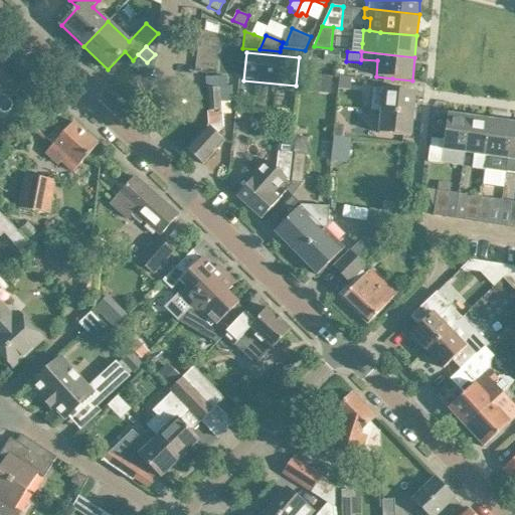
[(0,111),(2,113),(5,114),(8,112),(11,110),(12,106),(11,103),(9,100),(19,89),(0,70),(0,111)]
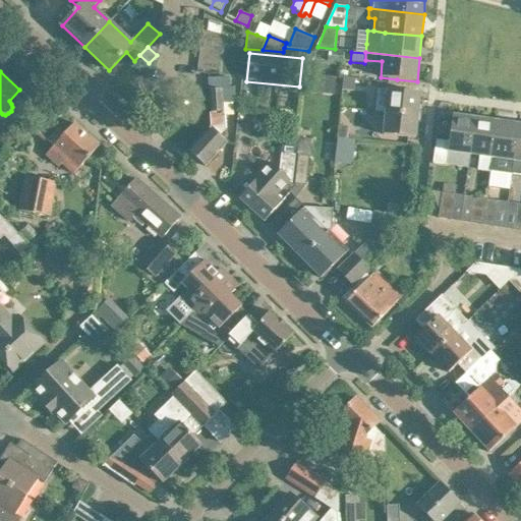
[(188,151),(206,167),(227,142),(220,135),(225,130),(223,103),(235,102),(234,88),(229,88),(228,77),(208,78),(211,127),(188,151)]
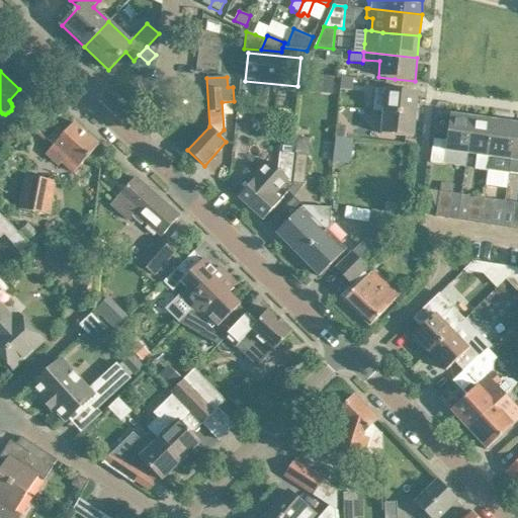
[(376,88),(374,111),(382,112),(416,115),(418,93),(398,91),(385,89),(376,88)]
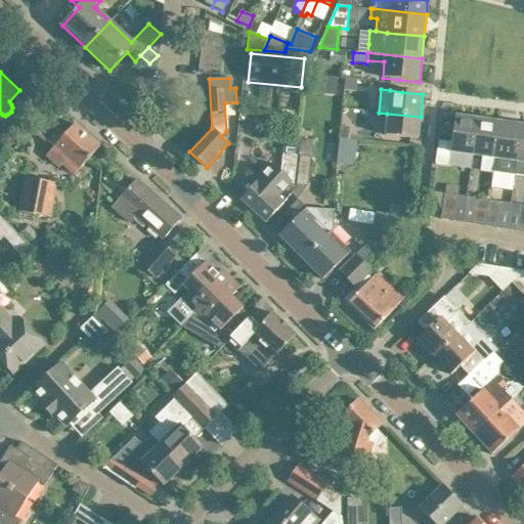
[(387,114),(385,136),(397,137),(410,138),(418,139),(421,117),(387,114)]
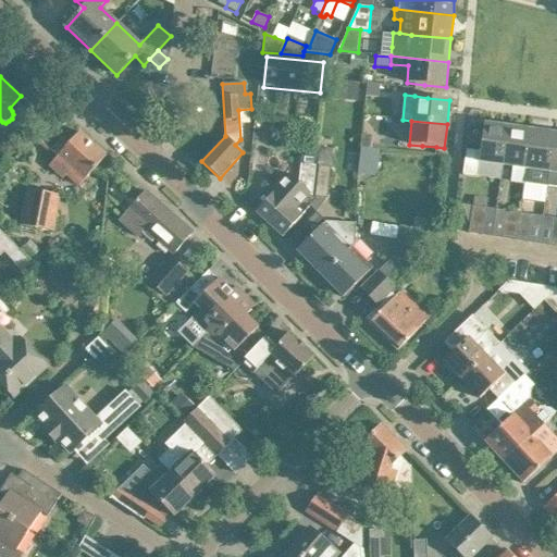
[(500,181),(503,166),(502,166),(507,127),(484,124),(479,163),(490,164),(489,178),(500,181)]
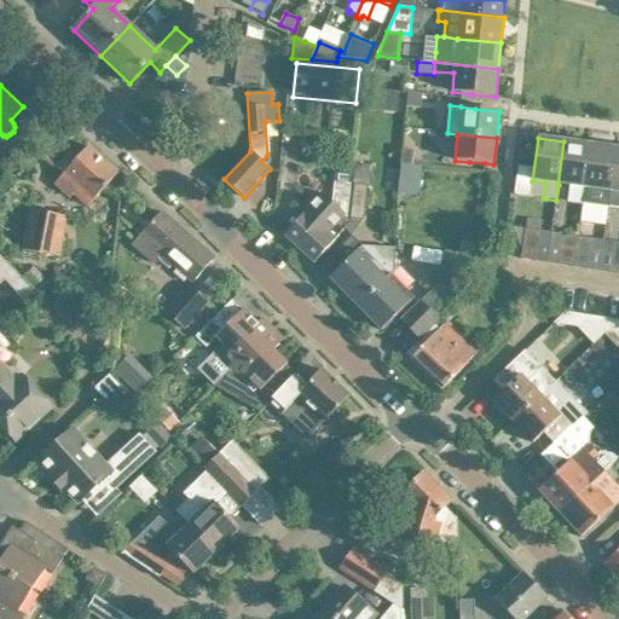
[(582,204),(582,202),(590,145),(563,142),(557,185),(559,185),(570,186),(567,202),(582,204)]
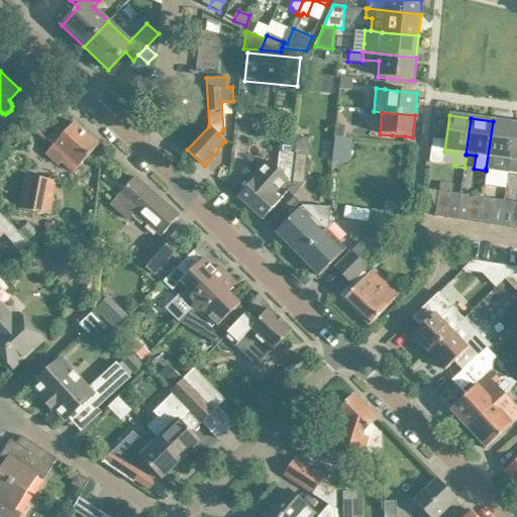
[(486,169),(507,172),(514,124),(493,121),(486,169)]
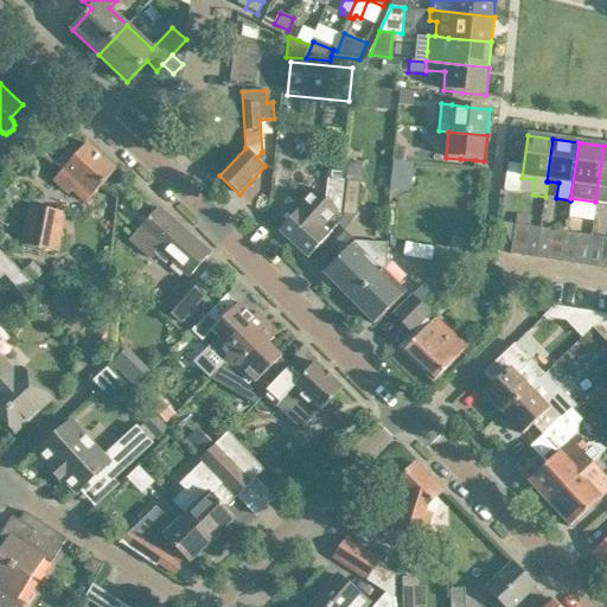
[(68,151),(55,165),(63,172),(55,180),(69,193),(72,190),(85,202),(100,187),(115,170),(87,144),(75,157),(68,151)]
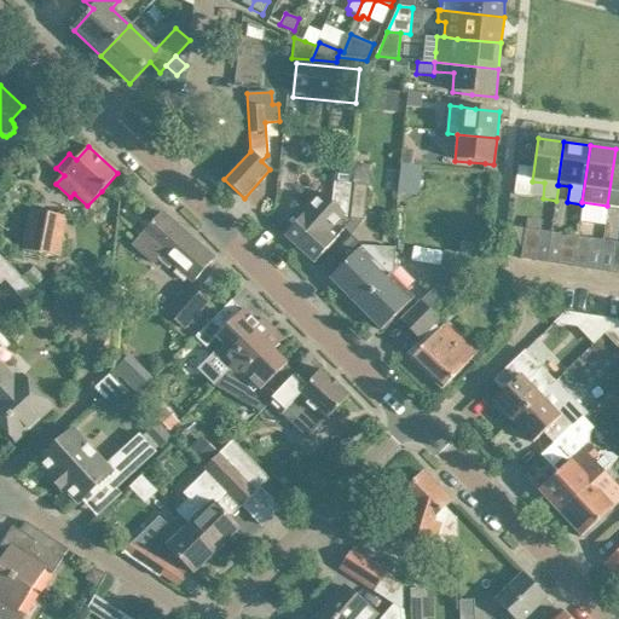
[(618,209),(618,149),(615,149),(607,206),(607,208),(618,209)]
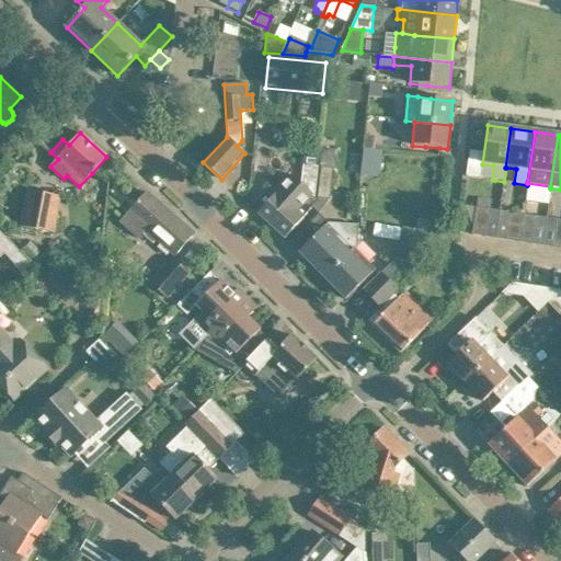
[(364,136),(363,148),(374,149),(375,137),(364,136)]
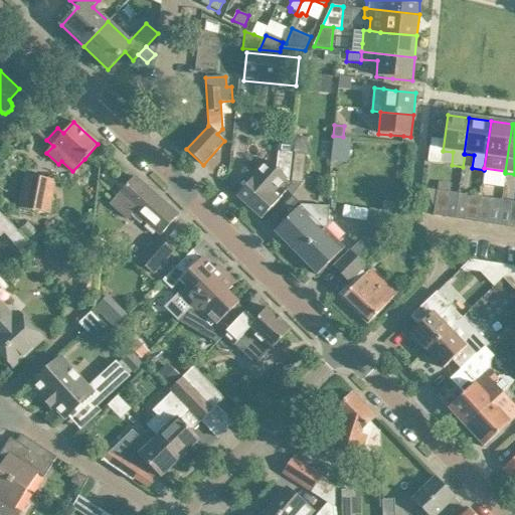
[(343,137),(333,136),(331,161),(347,163),(349,139),(343,138),(343,137)]
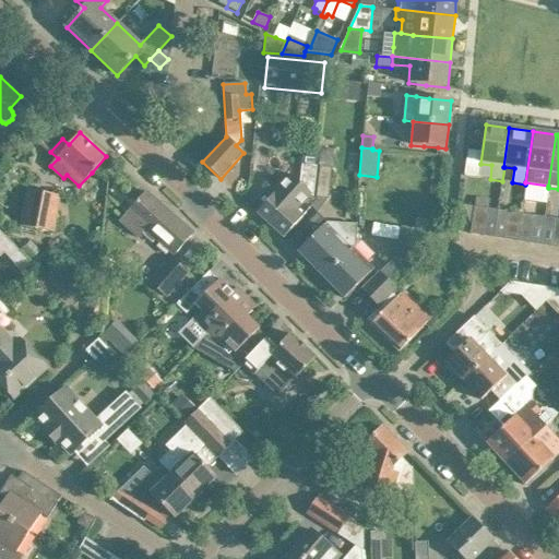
[(317,164),(313,195),(316,199),(316,200),(313,205),(320,210),(328,200),(334,152),(321,150),(319,150),(317,164)]
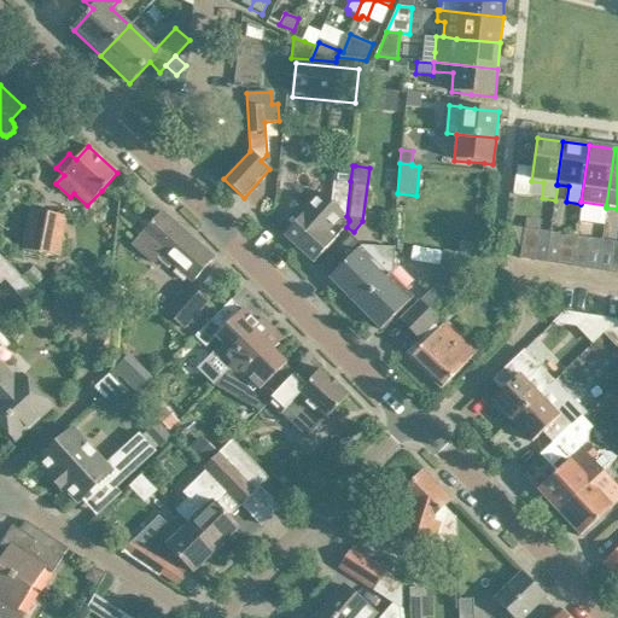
[(347,227),(349,220),(347,216),(350,181),(336,179),(332,204),(321,193),(304,213),(304,214),(301,217),(284,235),(314,263),(334,240),(347,227)]
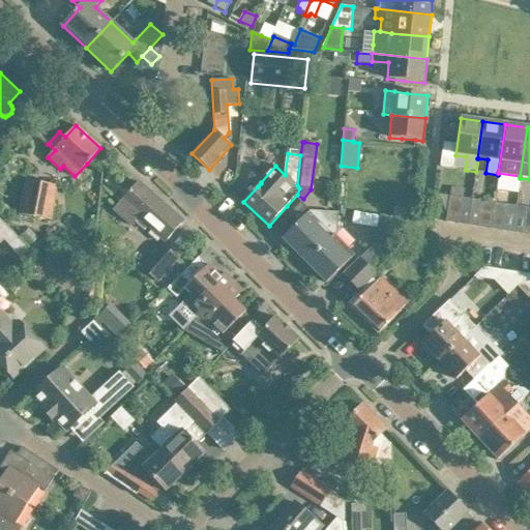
[(27,180),(21,215),(50,221),(57,186),(27,180)]
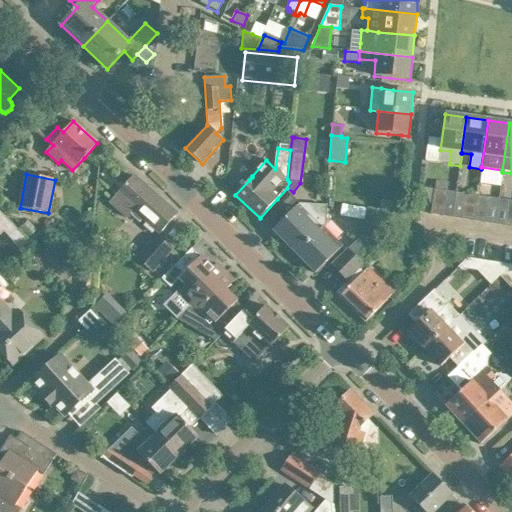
[(176,214),(134,176),(120,191),(110,203),(127,217),(133,210),(159,233),(176,214)]
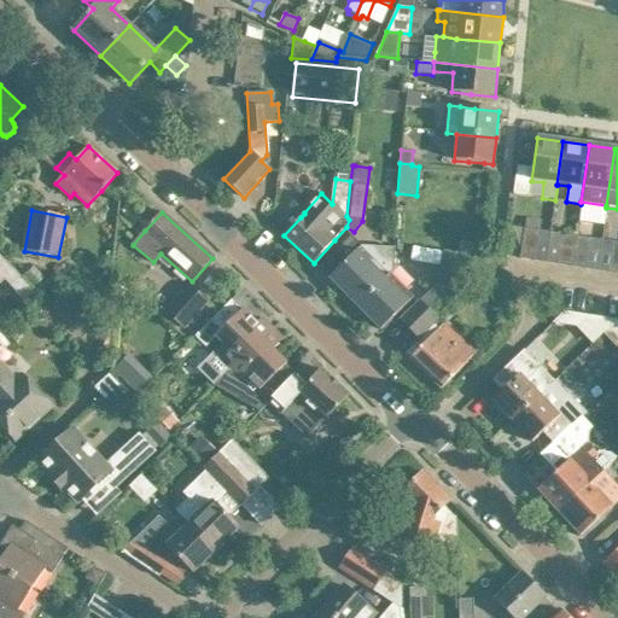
[(520,260),(536,262),(538,243),(540,232),(525,229),(522,249),(520,260)]
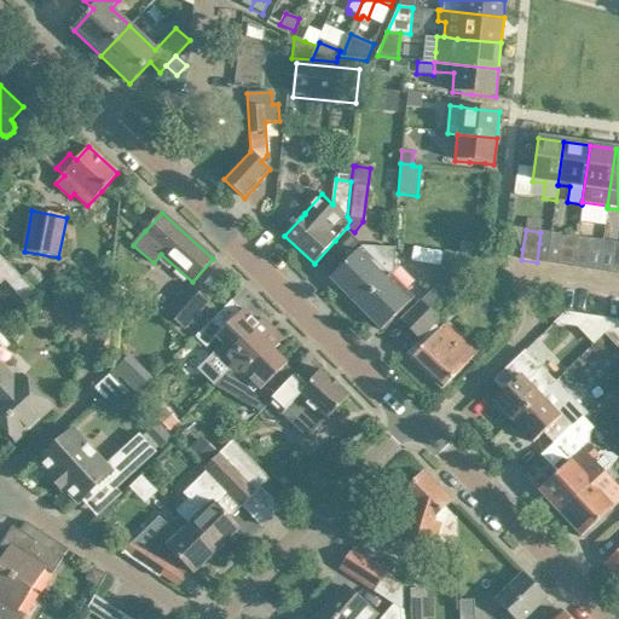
[(555,265),(572,267),(577,237),(559,235),(555,265)]
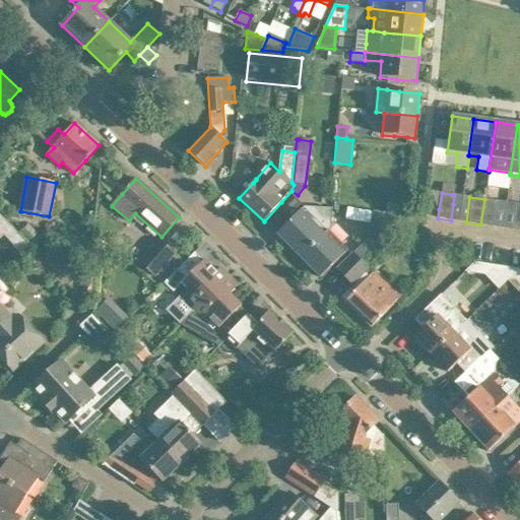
[(484,199),(480,224),(495,226),(498,201),(484,199)]
